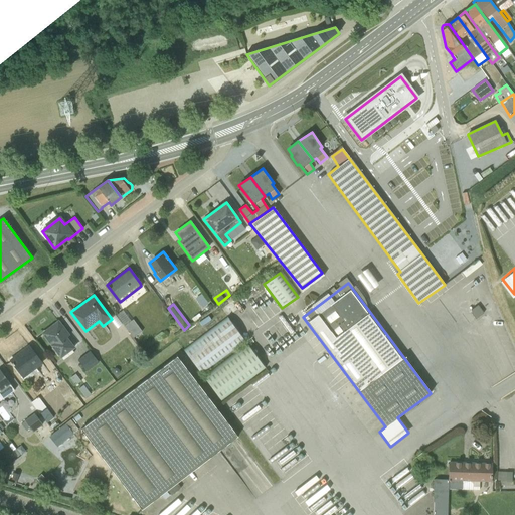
[(471,310),(477,317),(484,312),(479,304),(471,310)]
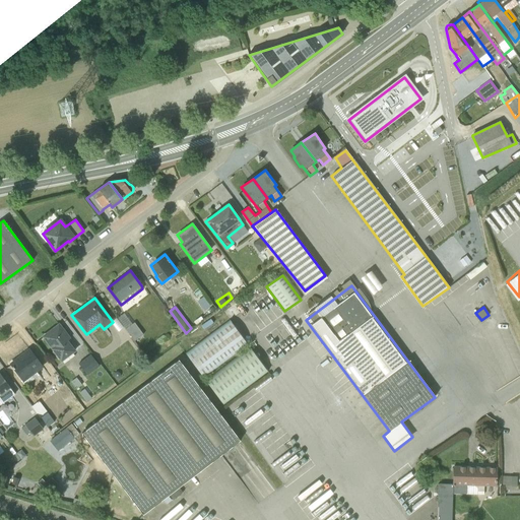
[(124,313),(117,318),(134,341),(142,334),(134,323),(132,324),(124,313)]
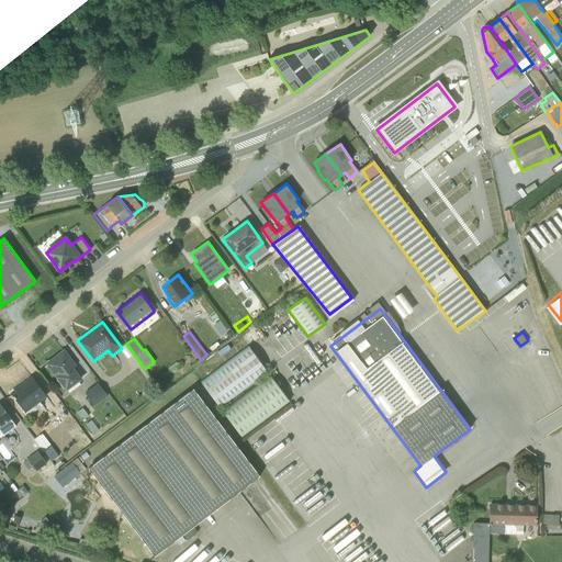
[(266,371),(248,348),(202,383),(220,406),(266,371)]
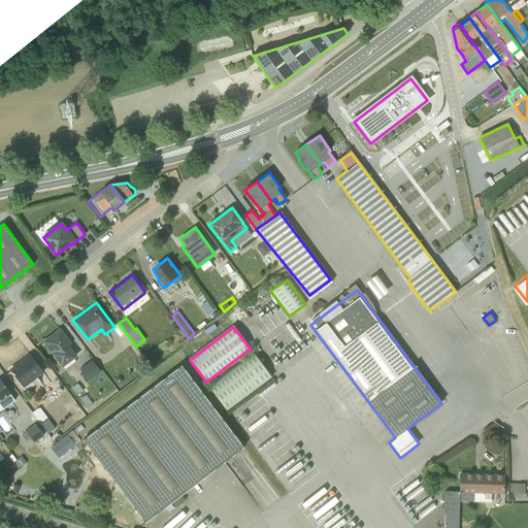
[(60,328),(41,341),(62,368),(63,367),(65,369),(75,362),(74,359),(76,357),(68,345),(71,343),(60,328)]
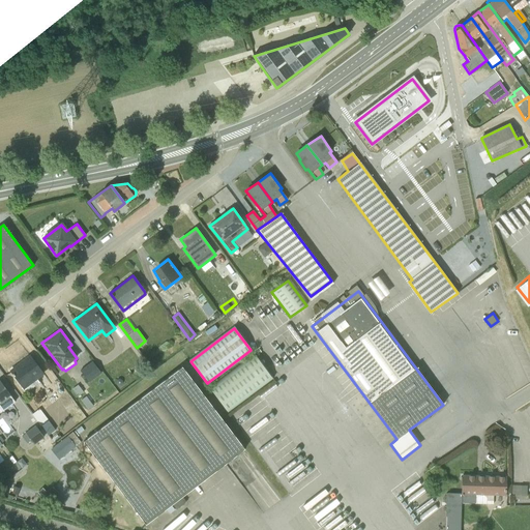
[(30,355),(9,371),(23,389),(24,389),(26,392),(39,383),(37,379),(43,375),(30,355)]
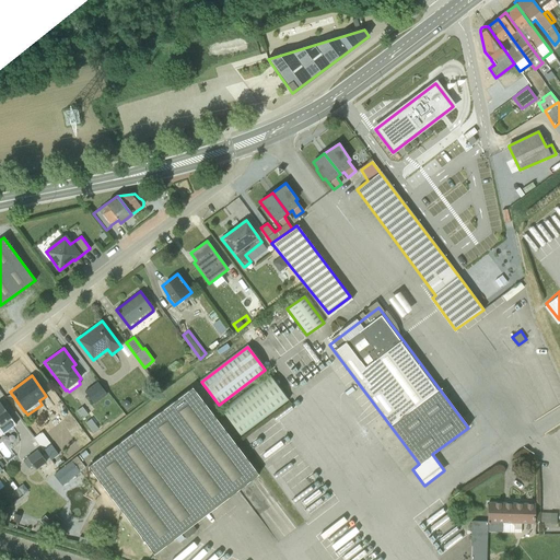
[(287,399),(269,376),(222,410),(240,434),(287,399)]
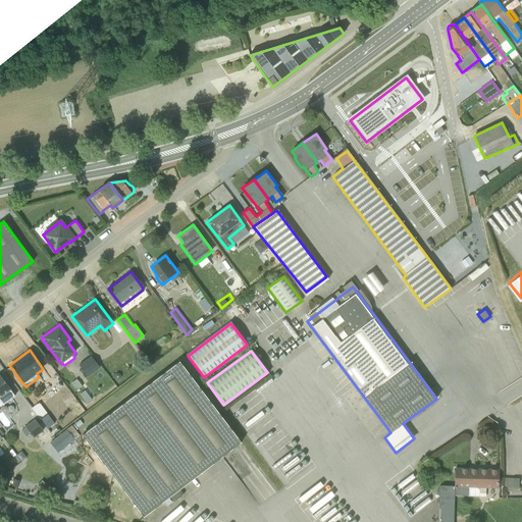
[(93,354),(81,363),(89,375),(102,366),(93,354)]
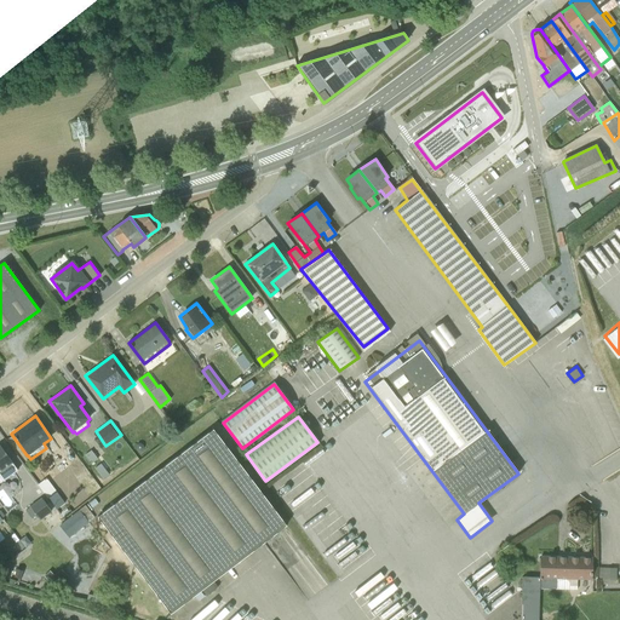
[(212,430),(97,516),(168,613),(285,526),(212,430)]
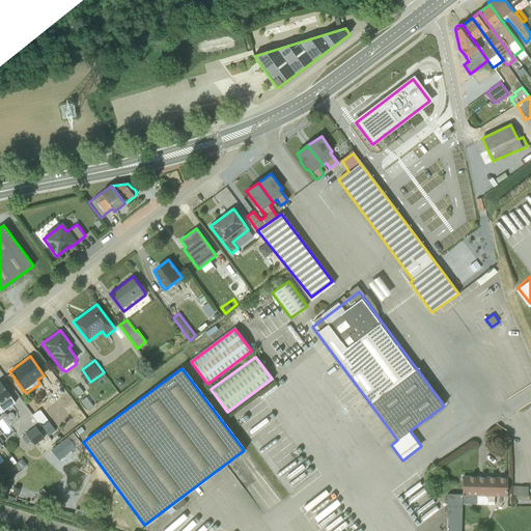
[(0,413),(15,402),(0,382),(0,413)]
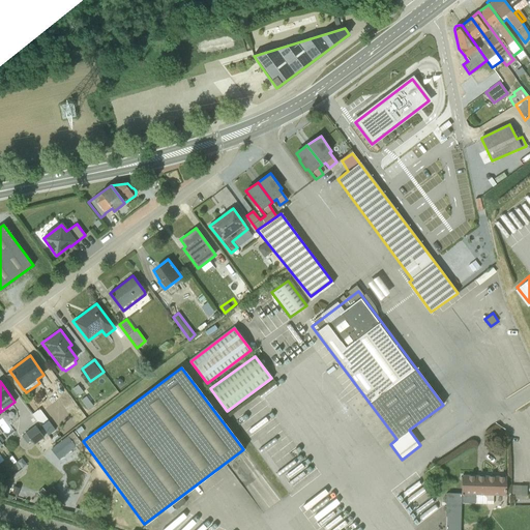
[(35,423),(24,435),(33,445),(46,434),(35,423)]
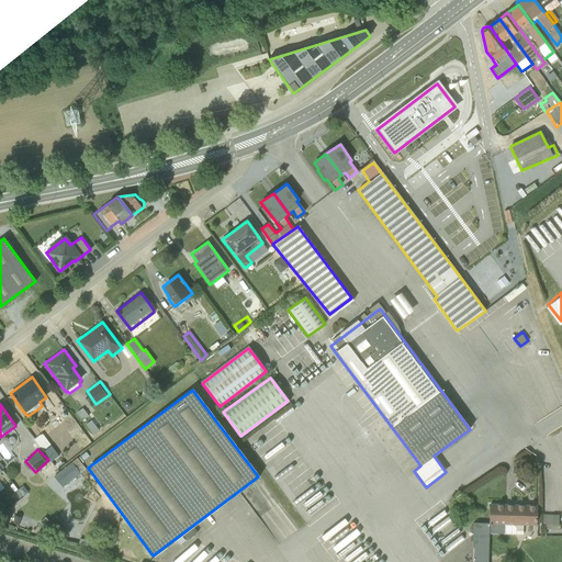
[(74,461),(55,473),(62,485),(81,473),(74,461)]
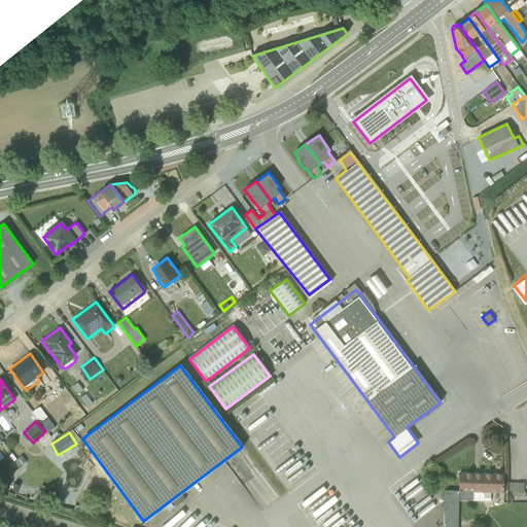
[(456,526),(458,500),(490,501),(490,493),(502,493),(503,473),(458,472),(458,491),(444,491),(442,526),(456,526)]
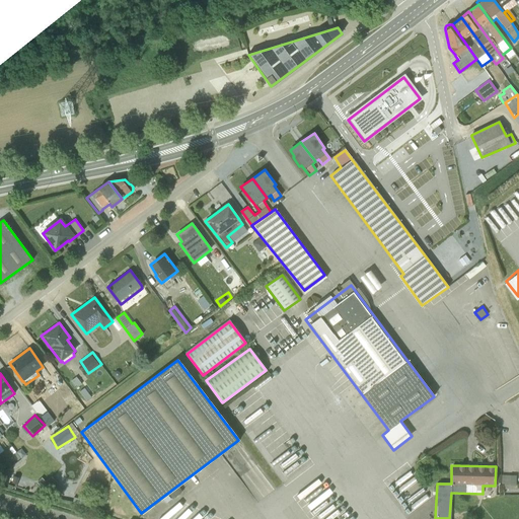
[(503,490),(516,490),(515,475),(501,475),(501,486),(503,486),(503,490)]
